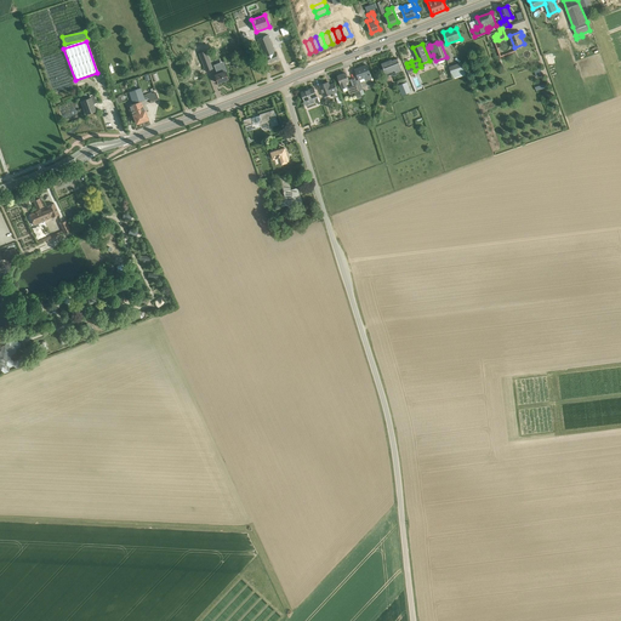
[(275,52),(274,50),(265,53),(266,57),(265,58),(267,63),(280,58),(277,52),(275,52)]
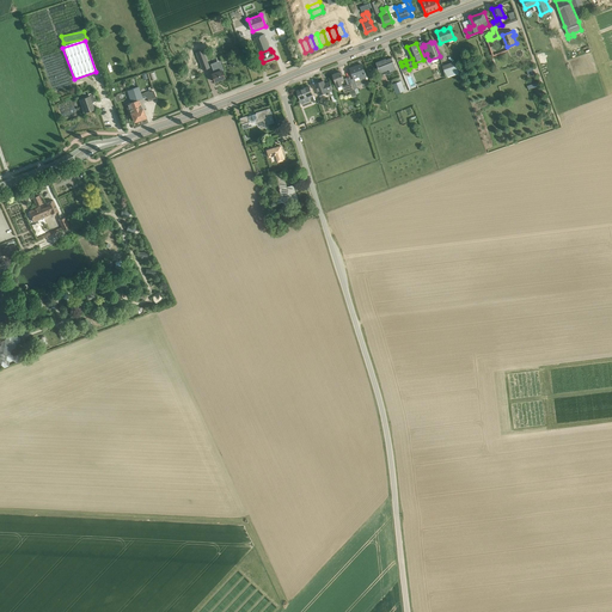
[(203,50),(195,53),(202,68),(209,66),(203,50)]
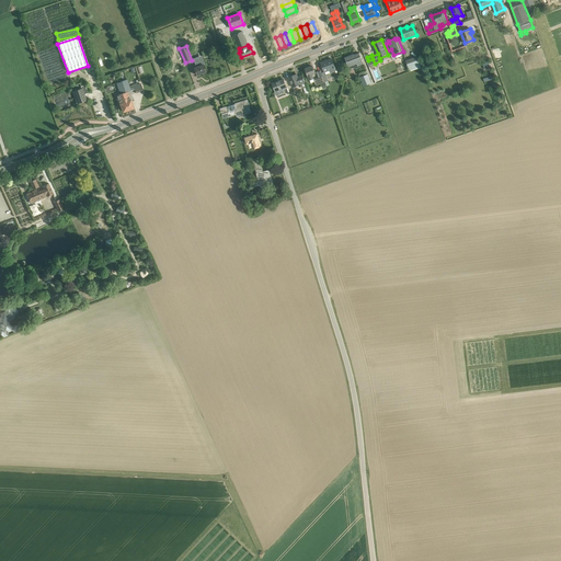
[(352,55),(345,57),(350,69),(354,68),(355,68),(358,67),(357,66),(364,64),(359,53),(353,56),(352,55)]
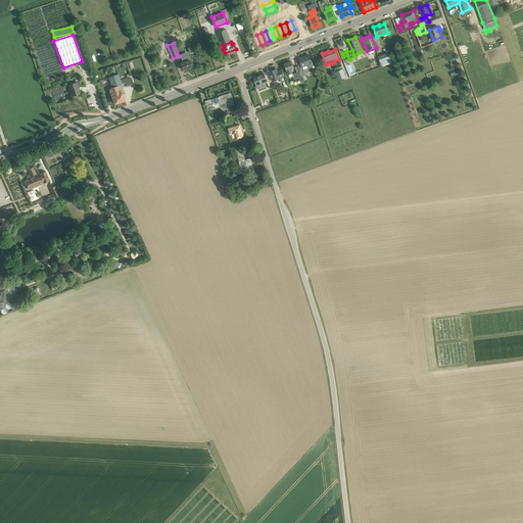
[(392,61),(389,52),(378,56),(381,65),(392,61)]
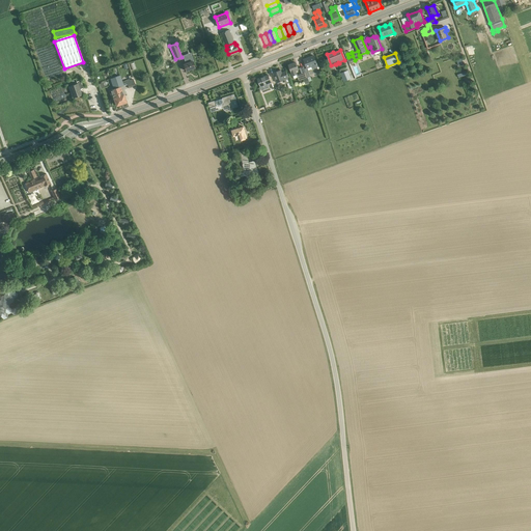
[(313,55),(304,59),(307,67),(312,65),(313,68),(318,66),(313,55)]
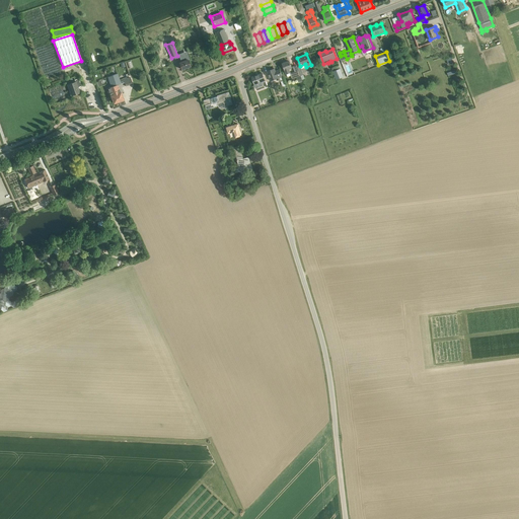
[(188,59),(187,60),(186,56),(180,58),(181,61),(179,62),(182,69),(191,66),(188,59)]
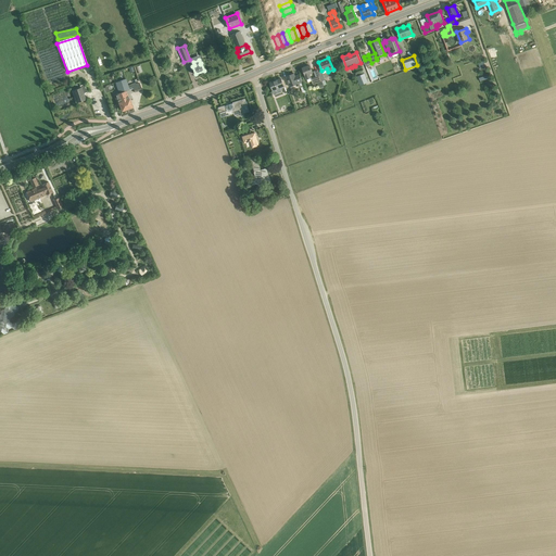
[(310,65),(303,68),(306,78),(311,77),(310,74),(313,72),(310,65)]
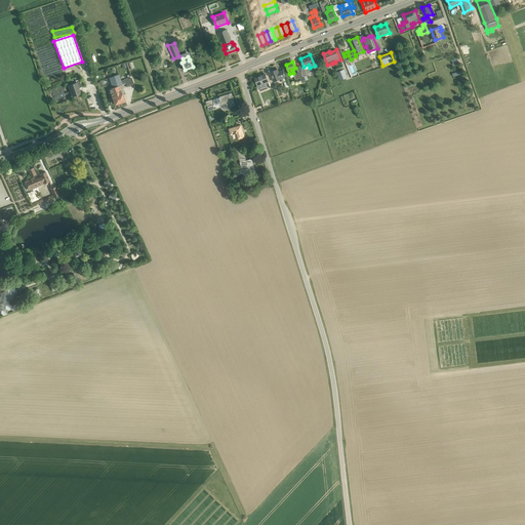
[(278,69),(271,72),(274,82),(281,79),(281,78),(286,77),(283,70),(279,72),(278,69)]
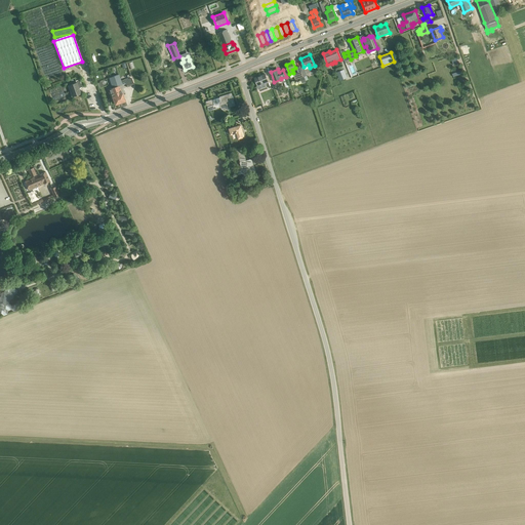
[(344,70),(337,72),(340,80),(347,78),(344,70)]
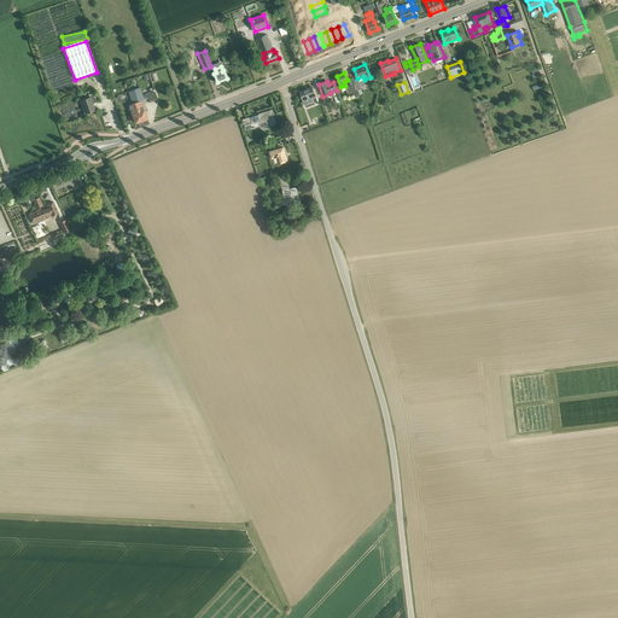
[(355,83),(345,87),(348,93),(353,92),(355,97),(359,95),(359,97),(360,97),(355,83)]
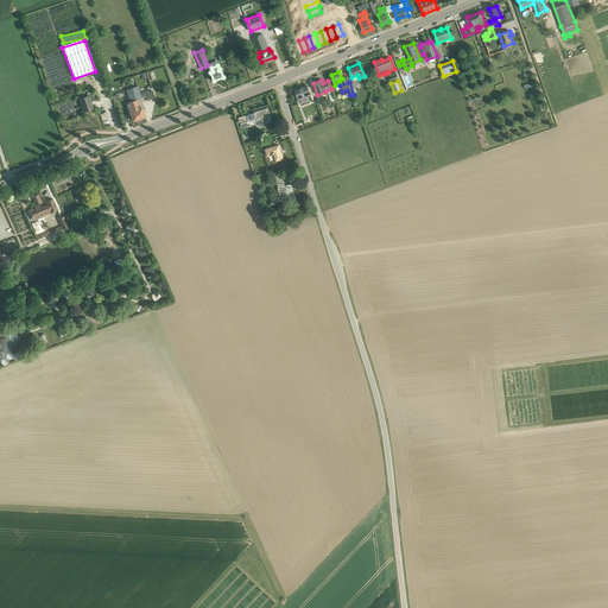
[(311,95),(308,86),(296,90),(298,99),(303,96),(303,99),(306,96),(306,97),(311,95)]
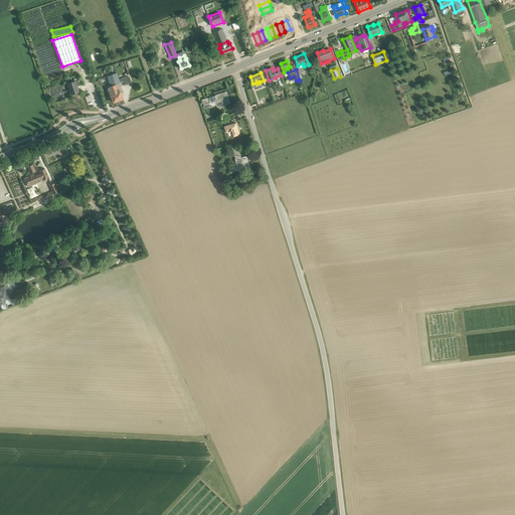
[(118,79),(116,73),(112,74),(116,84),(112,87),(114,94),(115,94),(117,98),(116,98),(118,101),(123,99),(120,92),(117,83),(120,82),(118,79)]
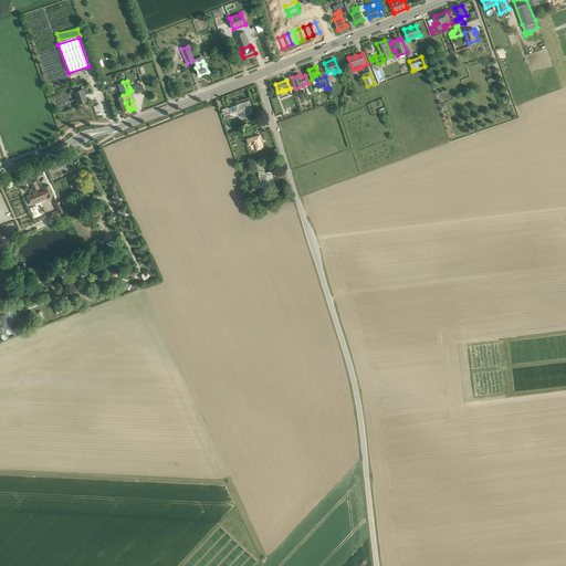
[(127,93),(123,82),(117,84),(121,95),(116,96),(119,105),(122,105),(125,113),(129,111),(127,107),(128,107),(126,103),(125,103),(123,95),(127,93)]
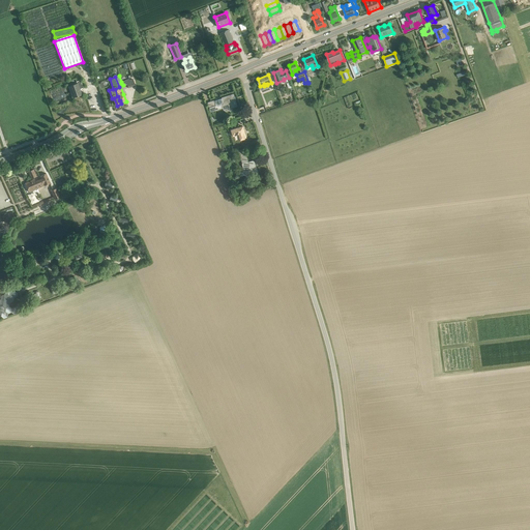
[(127,84),(128,88),(136,86),(133,79),(129,80),(129,79),(126,80),(121,82),(123,85),(127,84)]
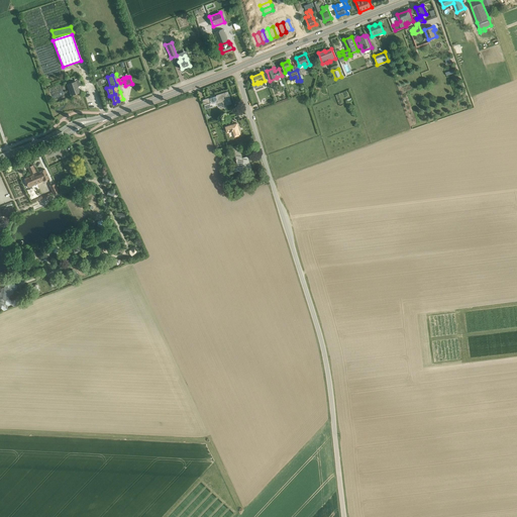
[(76,81),(68,84),(72,95),(80,92),(78,87),(81,86),(78,79),(75,80),(76,81)]
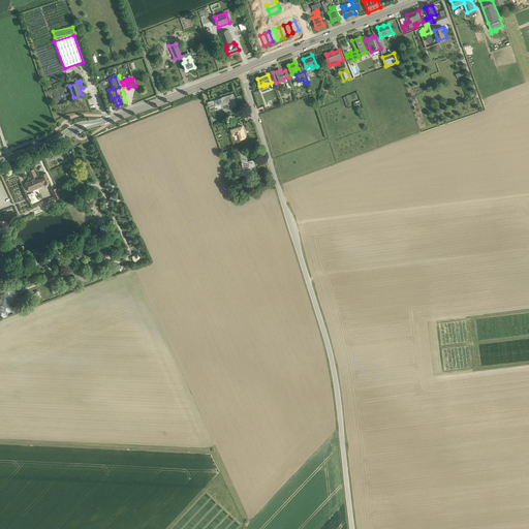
[(208,102),(209,107),(216,104),(217,105),(221,107),(221,106),(226,112),(230,110),(230,111),(232,111),(231,107),(237,105),(234,94),(222,98),(221,98),(216,100),(215,100),(208,102)]
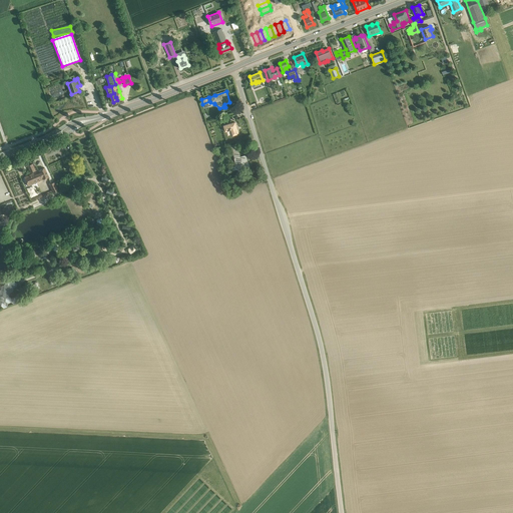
[(239,133),(235,122),(223,125),(225,131),(231,130),(232,135),(239,133)]
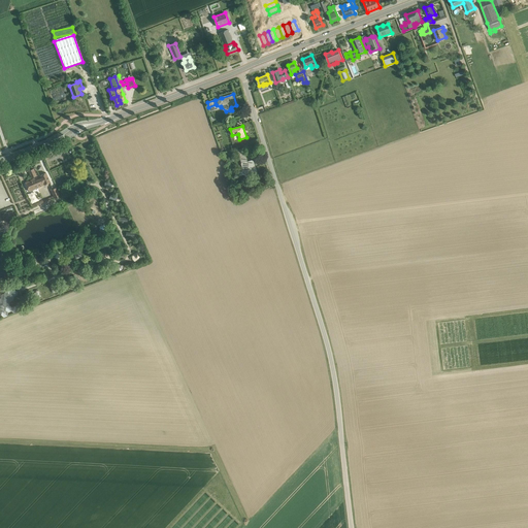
[(243,149),(238,150),(244,170),(245,173),(246,177),(258,174),(253,160),(248,162),(243,149)]
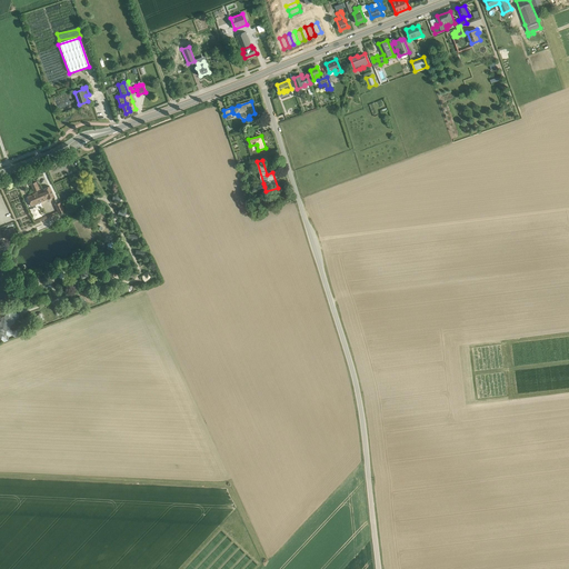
[(33,191),(40,189),(37,181),(30,185),(33,191)]
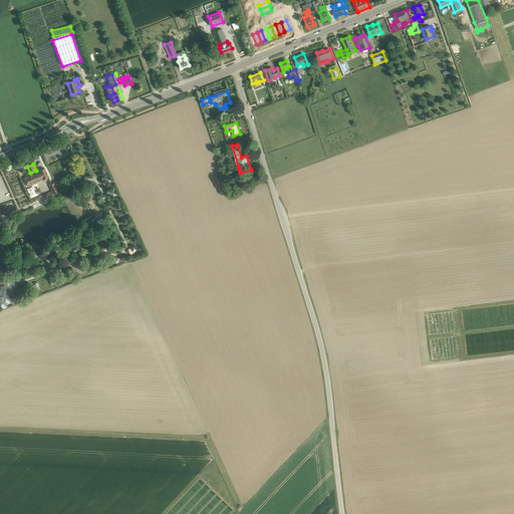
[(33,174),(24,178),(28,187),(43,180),(49,178),(45,168),(39,171),(40,174),(35,176),(33,174)]
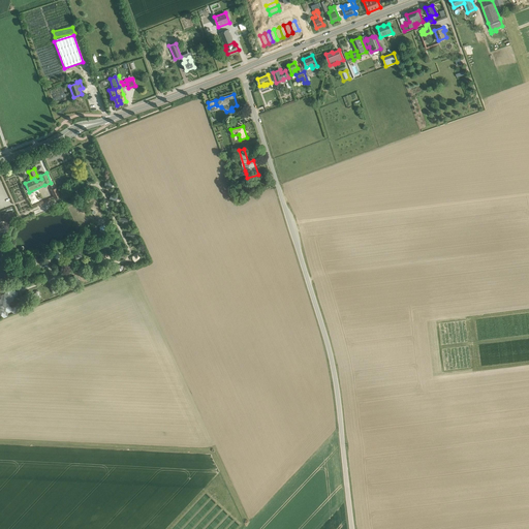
[(57,187),(52,190),(55,198),(61,195),(57,187)]
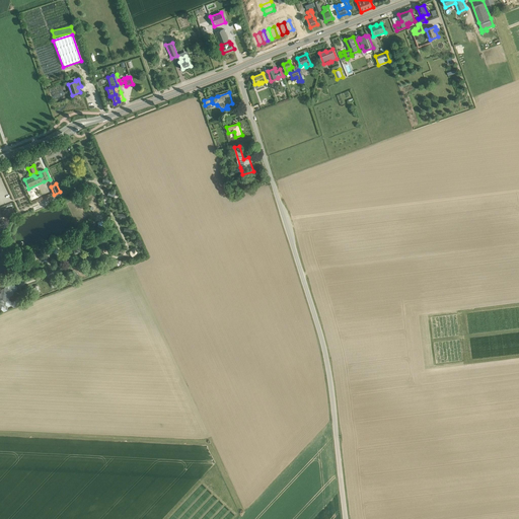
[(1,211),(4,219),(15,214),(12,207),(1,211)]
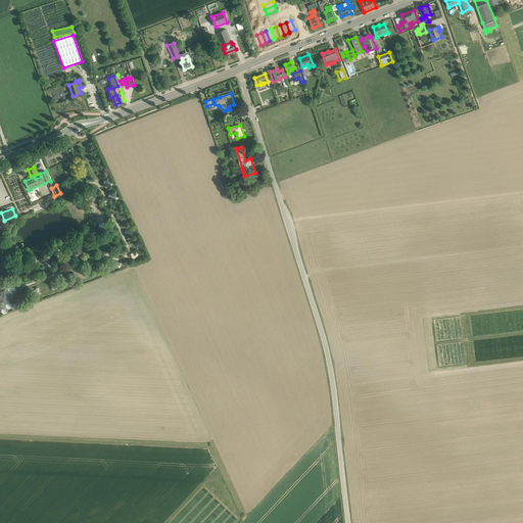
[(0,312),(1,312),(4,314),(7,313),(8,308),(11,307),(14,311),(17,308),(17,305),(15,302),(11,304),(9,302),(9,298),(13,297),(13,293),(16,292),(17,288),(14,286),(11,288),(9,285),(5,286),(4,290),(1,292),(1,295),(0,295),(0,312)]
